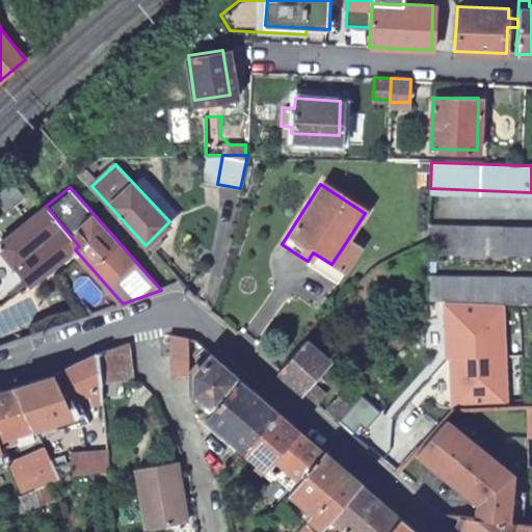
[(79,246),(46,206),(0,242),(0,244),(30,285),(62,260),(75,249),(79,246)]
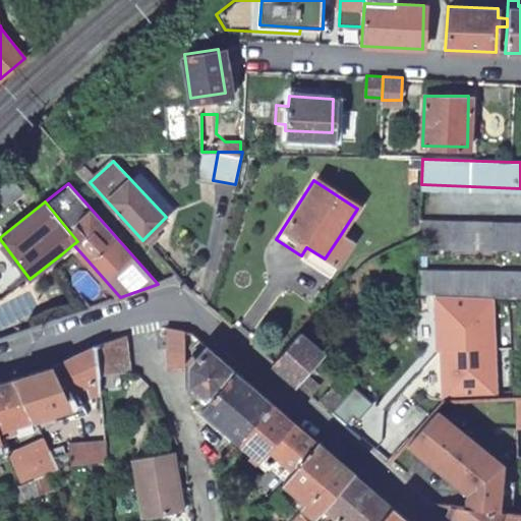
[(520,247),(520,221),(420,217),(420,237),(419,244),(520,247)]
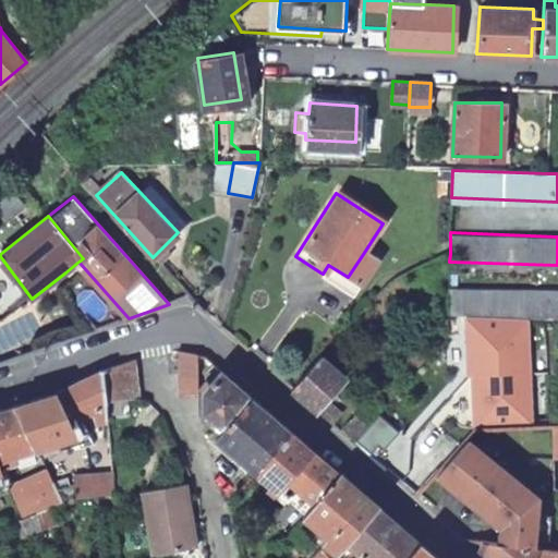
[(372,262),(363,254),(348,277),(328,265),(323,274),(320,273),(317,279),(348,299),(372,262)]
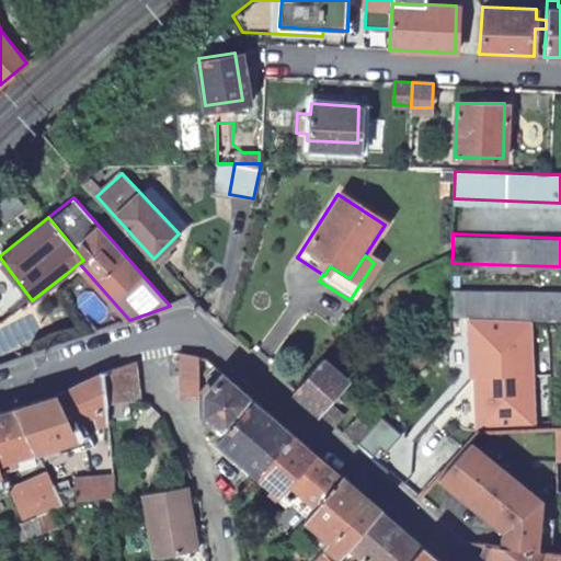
[(560,289),(451,287),(450,317),(469,318),(528,319),(560,319),(560,289)]
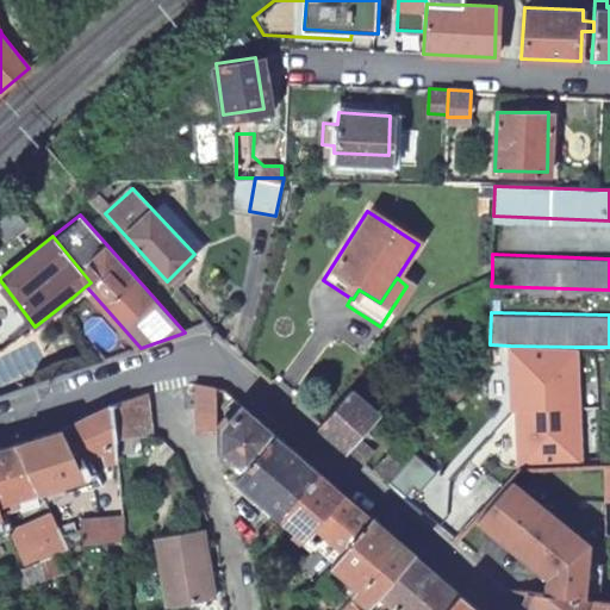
[(35,327),(0,350),(0,397),(63,375),(35,327)]
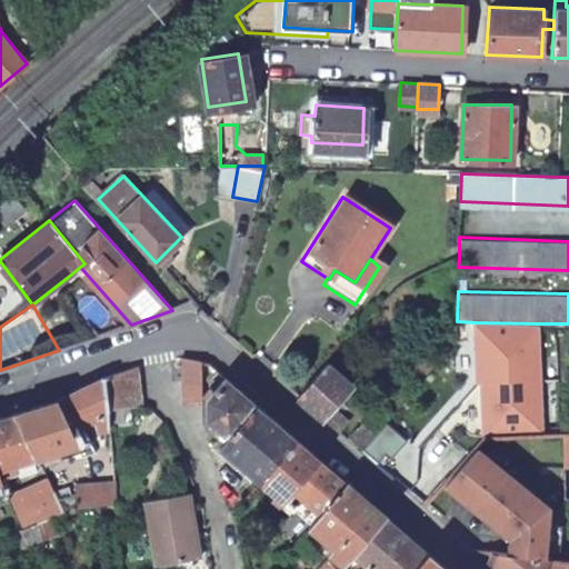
[(536,323),(476,322),(477,382),(481,381),(537,379),(536,323)]
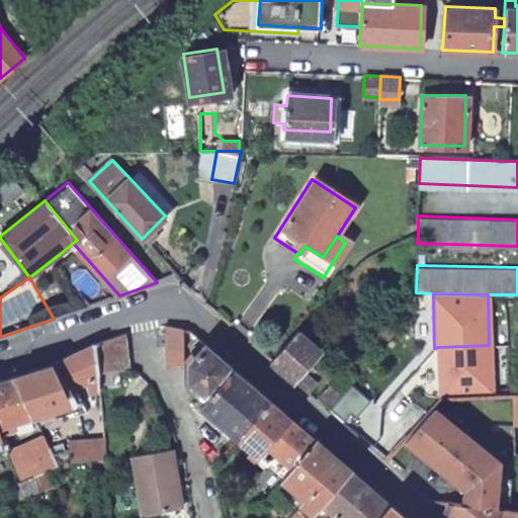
[(181,330),(164,326),(170,363),(170,365),(186,363),(181,330)]
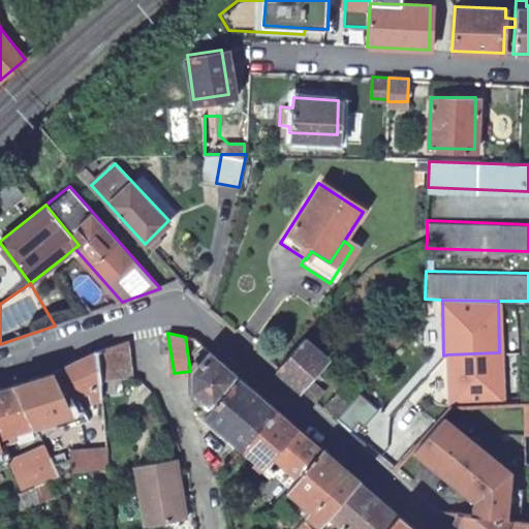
[(275,366),(317,402),(325,393),(308,376),(323,359),(301,336),(275,366)]
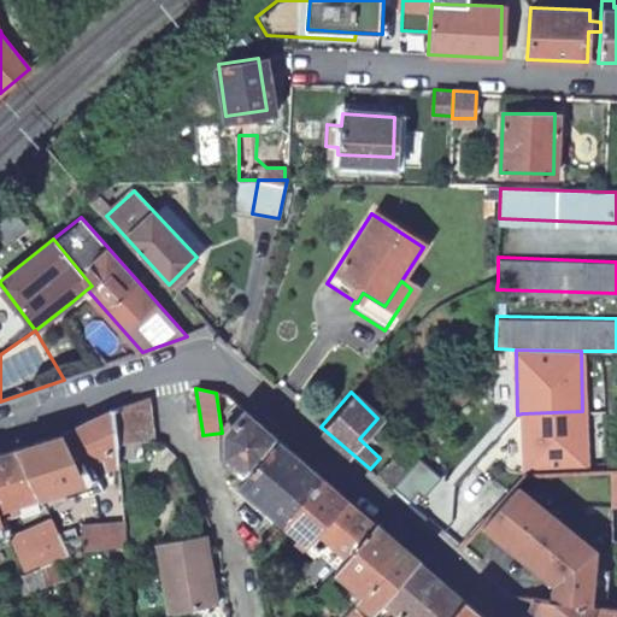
[(137,403),(115,411),(118,447),(156,441),(150,399),(137,403)]
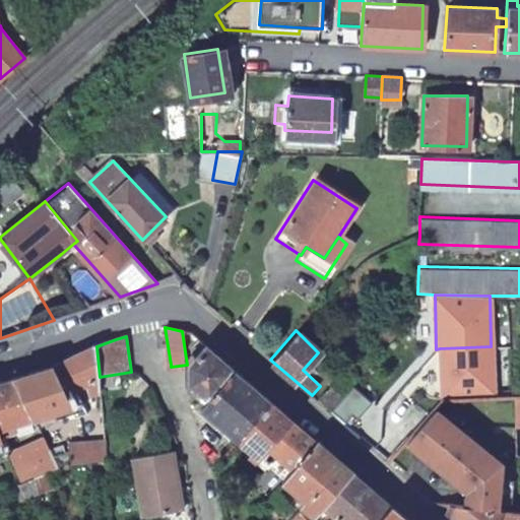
[(55,366),(15,378),(37,421),(39,426),(44,424),(43,418),(75,407),(67,392),(87,383),(90,393),(101,390),(100,377),(96,346),(55,366)]
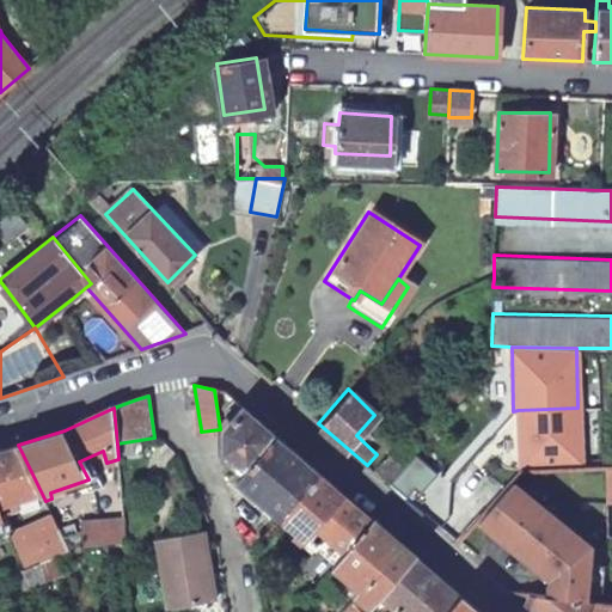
[(249,471),(279,436),(246,408),(226,428),(225,451),(249,471)]
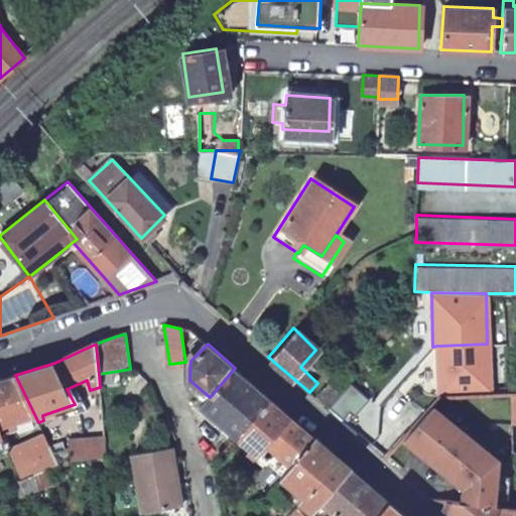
[(487,344),(436,346),(433,394),(488,392),(487,344)]
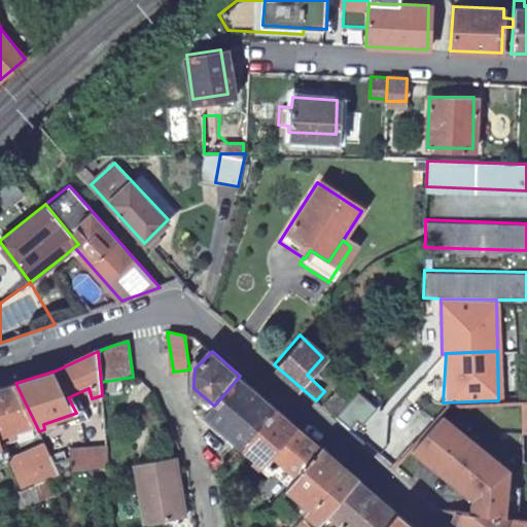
[(244,448),(279,410),(240,376),(214,406),(210,410),(206,414),(244,448)]
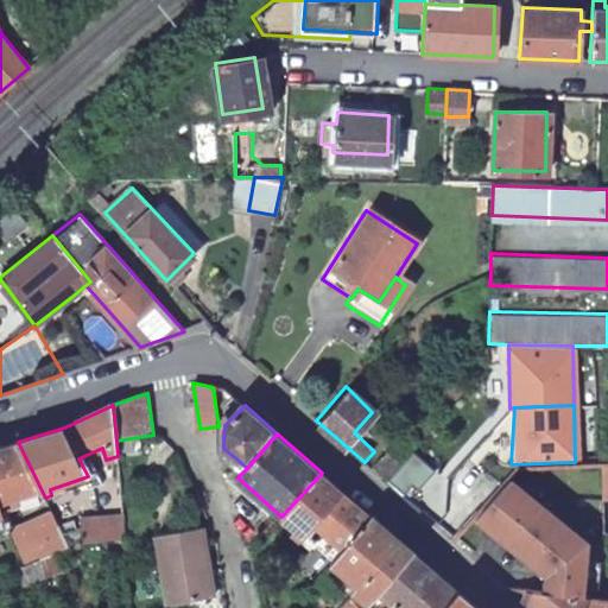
[(372,468),(385,480),(409,454),(394,441),(372,468)]
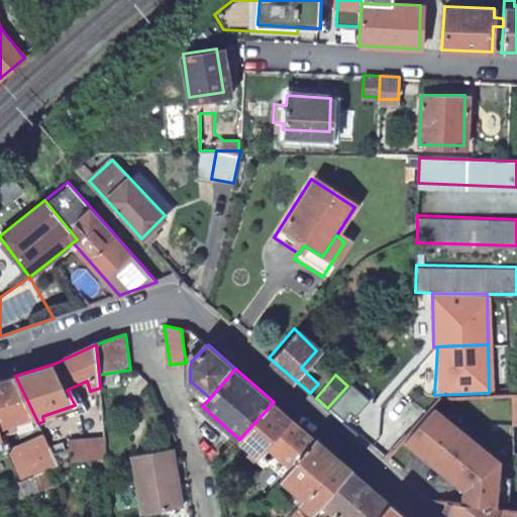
[(0,380),(0,438),(4,438),(1,429),(36,419),(15,376),(0,380)]
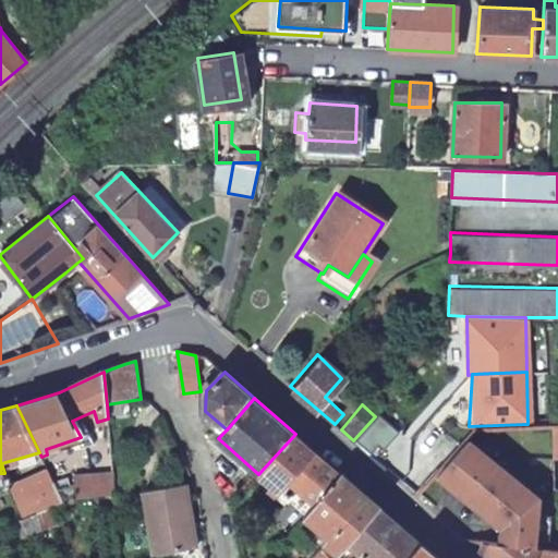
[(497,461),(462,433),(435,470),(434,471),(453,486),(460,477),(474,489),(497,461)]
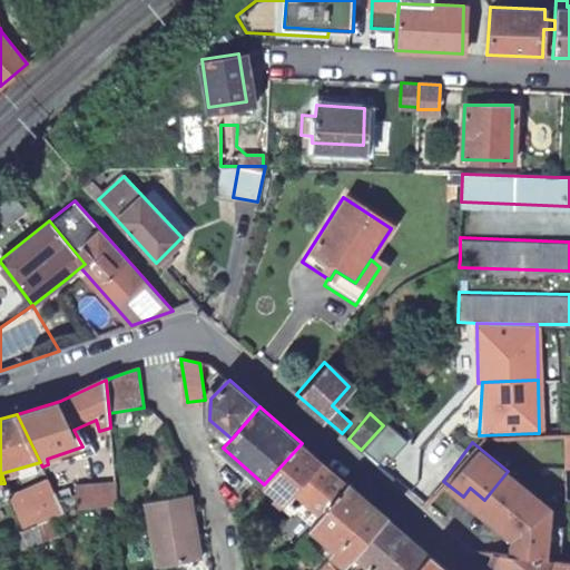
[(324,463),(302,443),(264,484),(287,505),(297,494),(324,463)]
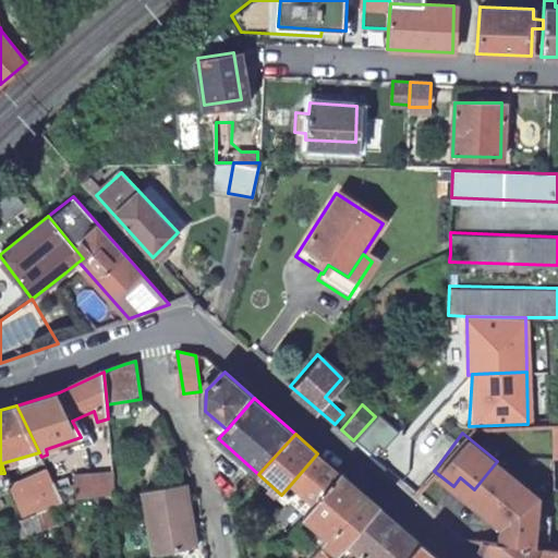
[(343,475),(317,453),(291,484),(316,506),(343,475)]
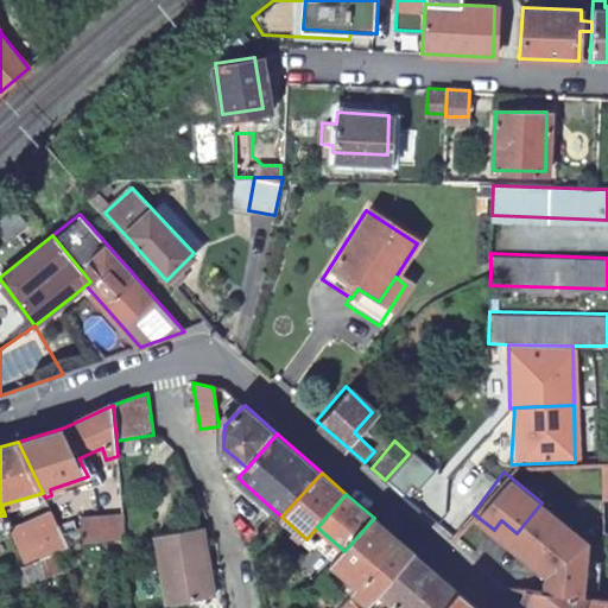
[(572,527),(542,502),(517,533),(531,545),(524,555),(539,568),(572,527)]
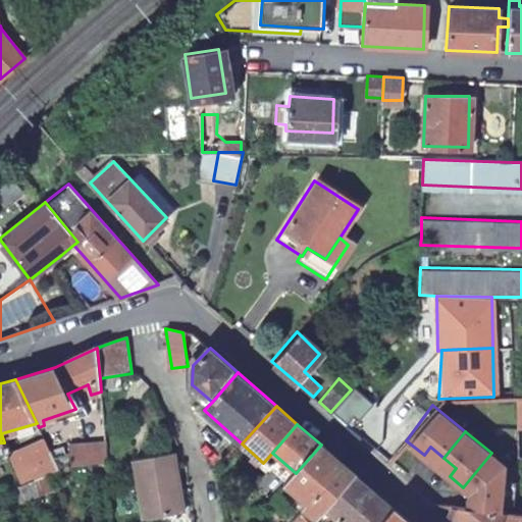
[(71,445),(74,469),(109,466),(107,442),(71,445)]
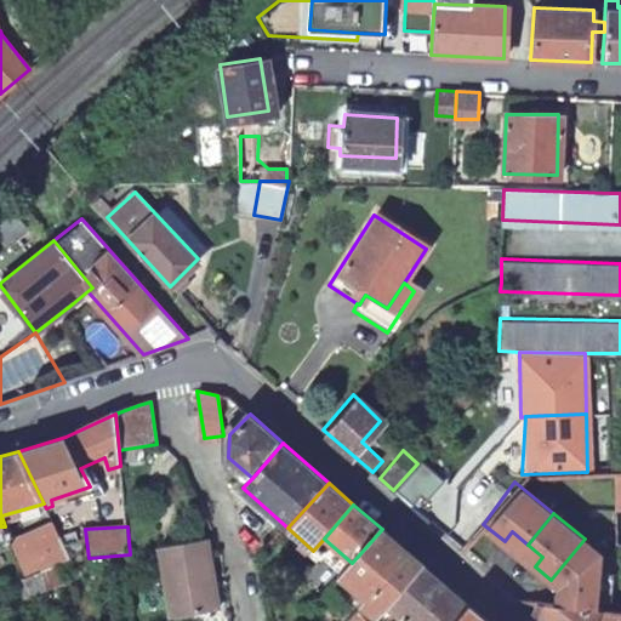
[(425,567),(382,529),(352,563),(341,576),(363,594),(352,609),(360,615),(353,620),(376,620),(385,613),(425,567)]
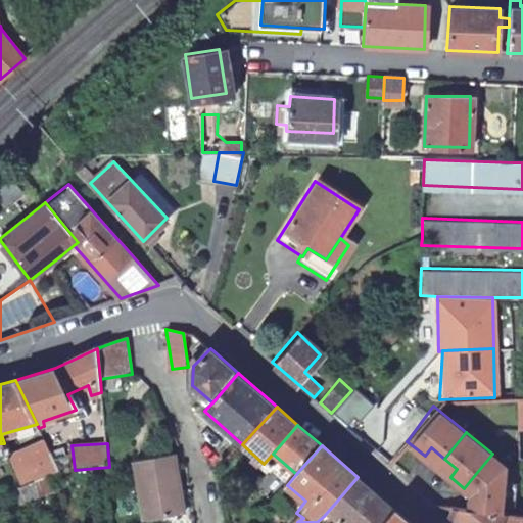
[(34,460),(41,480),(60,473),(55,461),(49,447),(43,450),(45,454),(34,460)]
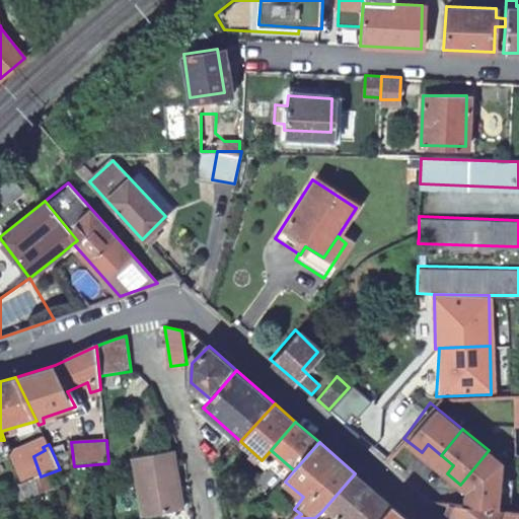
[(428,444),(422,452),(434,463),(441,455),(428,444)]
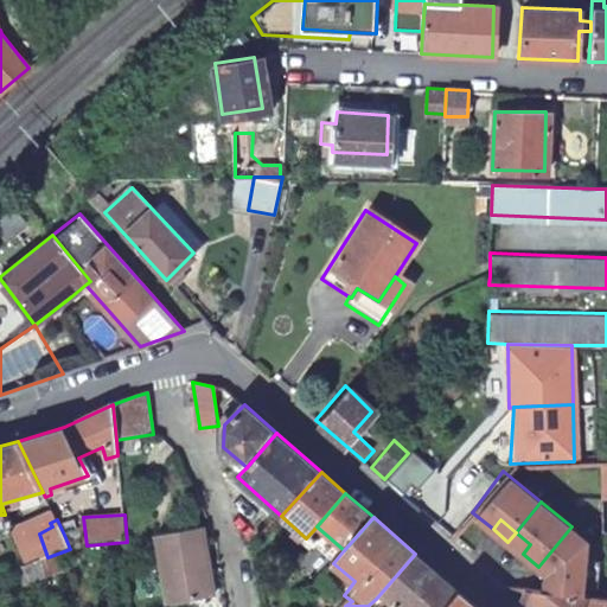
[(12,531),(24,566),(40,560),(29,525),(12,531)]
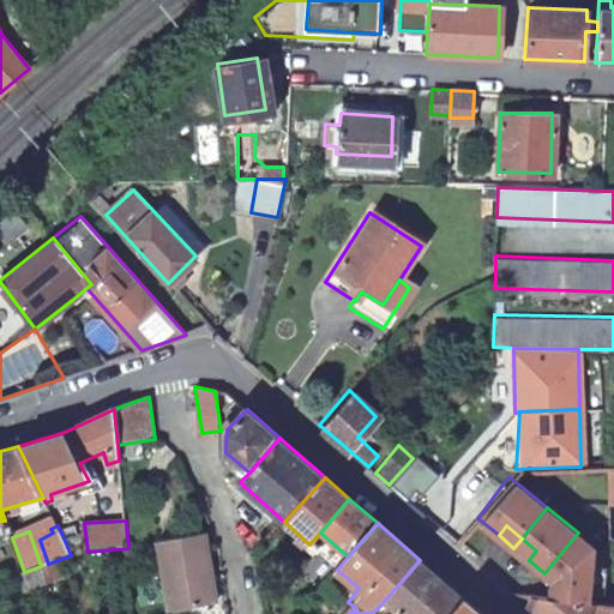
[(218,601),(205,531),(158,540),(170,609),(218,601)]
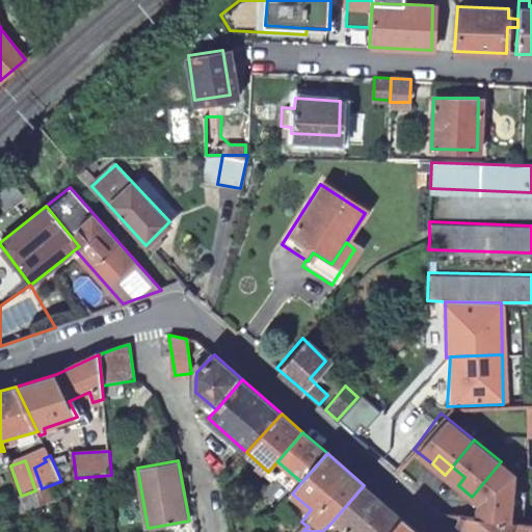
[(514,473),(501,461),(472,497),(478,503),(477,516),(509,520),(514,473)]
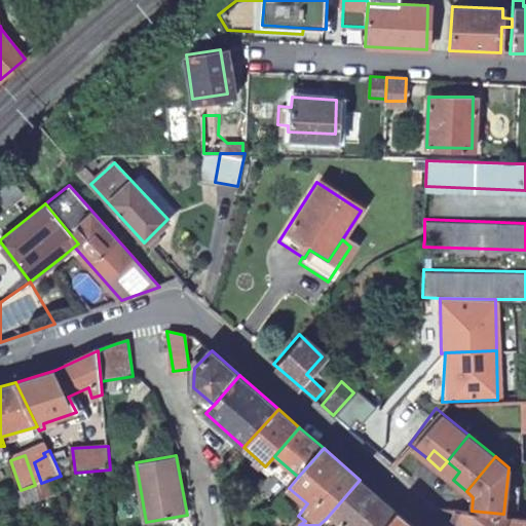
[(55,463),(61,476),(67,473),(61,460),(55,463)]
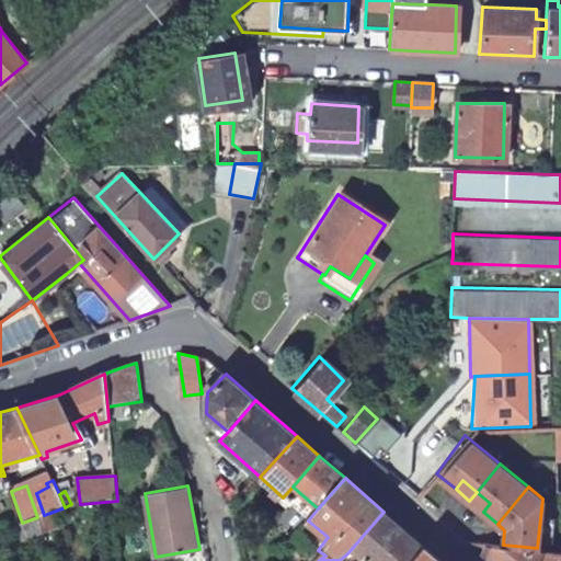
[(490,503),(477,492),(469,501),(483,512),(490,503)]
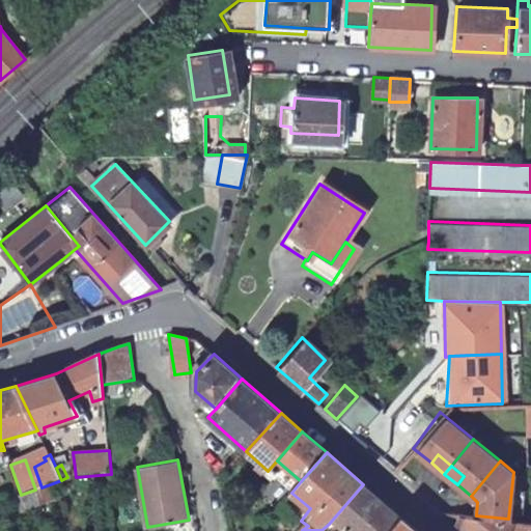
[(390,530),(402,518),(363,484),(329,524),(337,530),(390,530)]
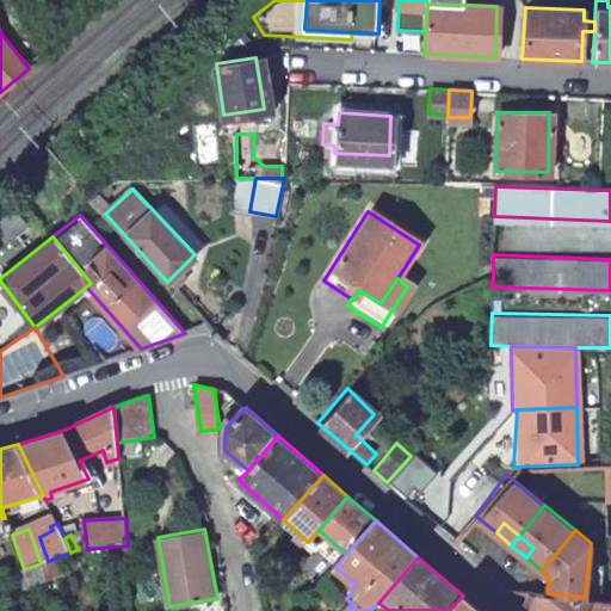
[(316,590),(335,567),(327,559),(307,581),(316,590)]
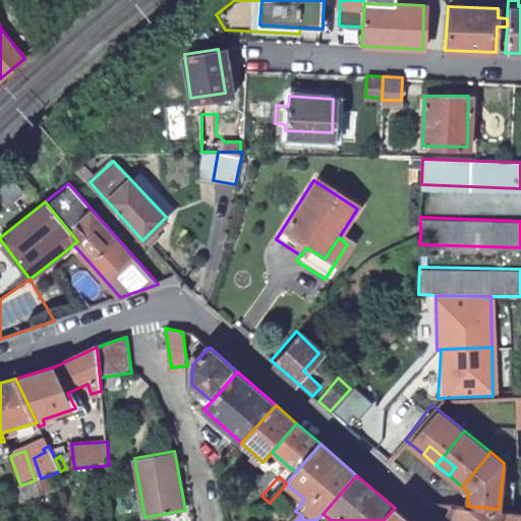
[(436,502),(458,520),(501,520),(506,510),(499,509),(467,506),(436,502)]
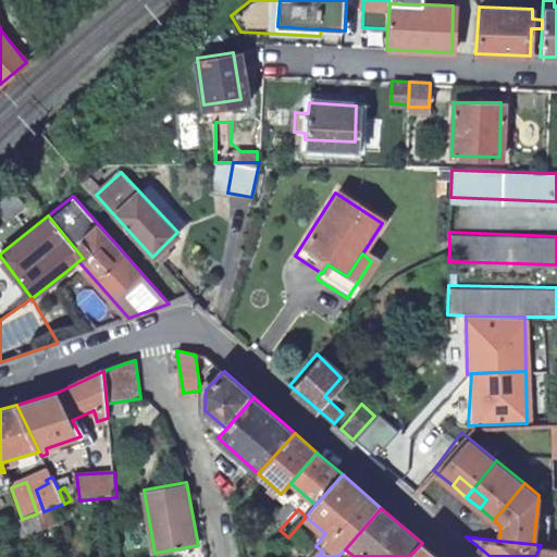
[(437,556),(422,543),(409,556),(437,556)]
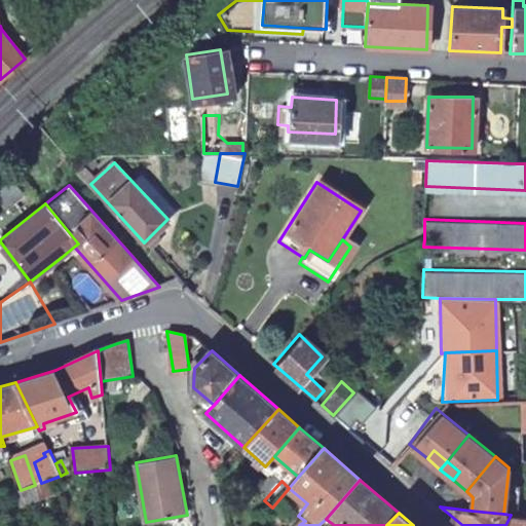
[(505,525),(525,525),(525,517),(519,516),(511,515),(505,525)]
